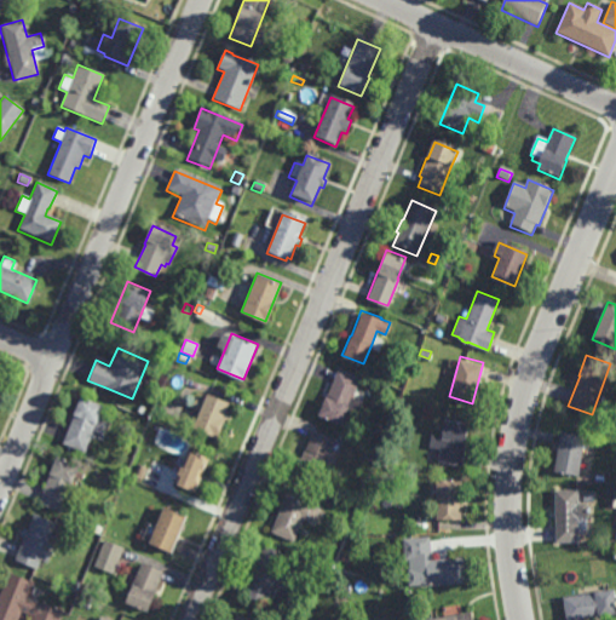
[(351,396),(362,401),(357,413),(346,409),(340,424),(317,414),(324,396),(323,396),(324,392),(326,394),(337,367),(360,377),(351,396)]
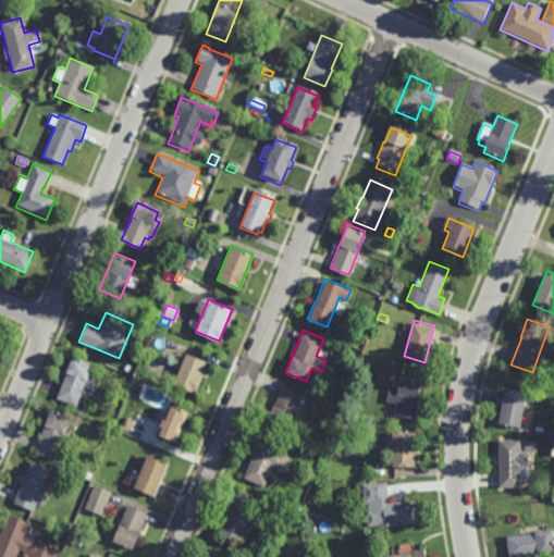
[(207,360),(201,373),(204,374),(196,393),(173,384),(179,370),(171,367),(176,354),(184,357),(186,353),(207,360)]
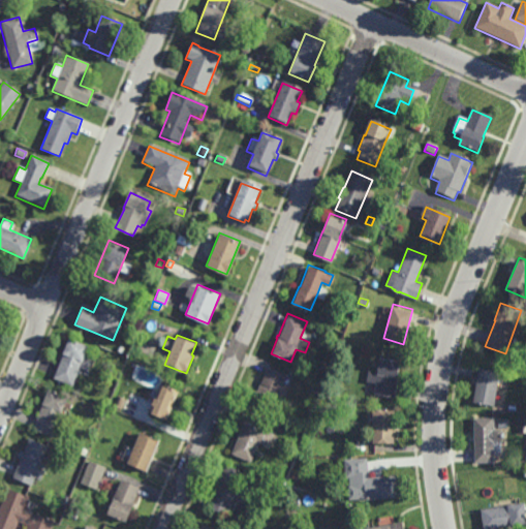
[(86,371),(79,368),(71,385),(52,378),(68,337),(88,345),(84,354),(91,356),(86,371)]
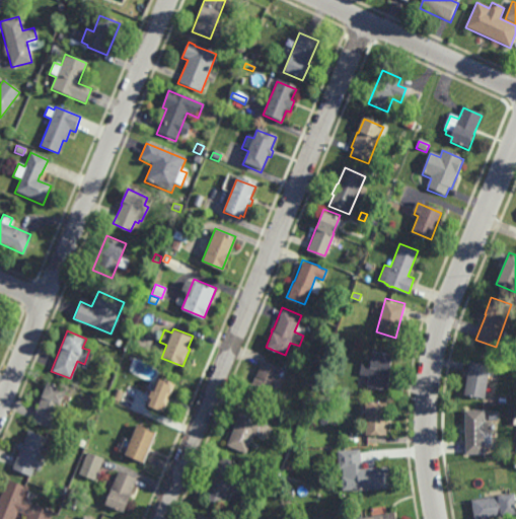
[(390,370),(389,369),(386,389),(367,386),(368,375),(359,374),(361,363),(370,365),(373,350),(392,353),(390,370)]
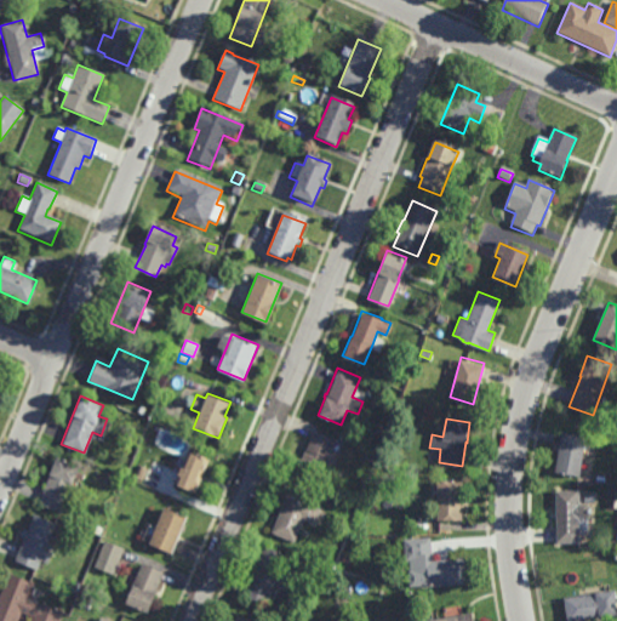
[(381,439),(372,436),(375,427),(384,431),(381,439)]
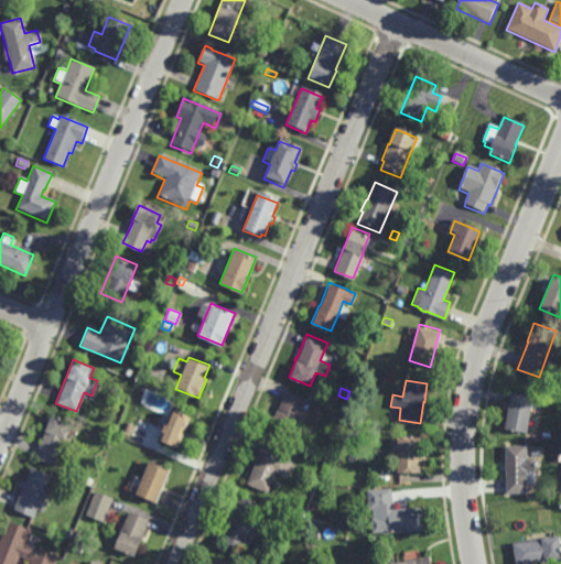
[(297,419),(295,418),(289,434),(269,426),(276,410),(277,410),(283,390),(304,398),(297,419)]
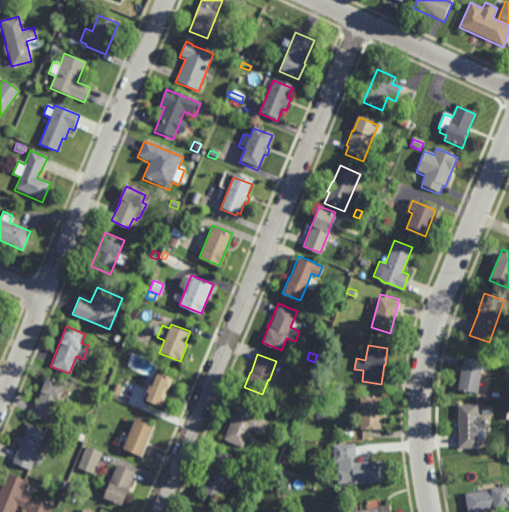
[(478,392),(458,388),(464,356),(484,360),(478,392)]
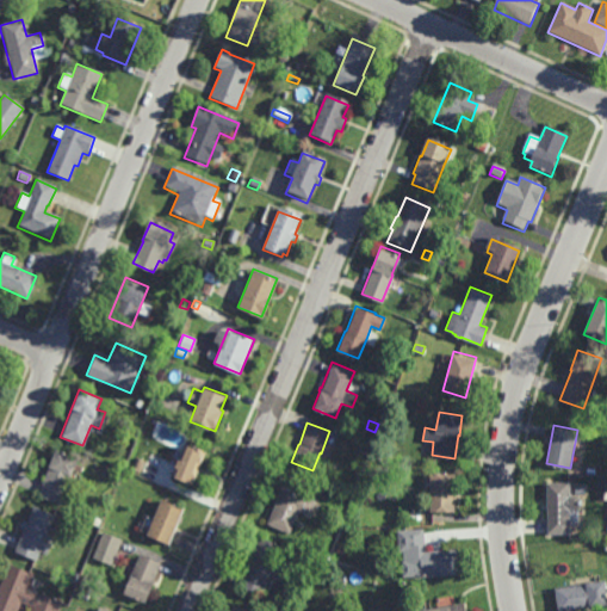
[(198,448),(198,446),(202,448),(200,449),(206,451),(192,485),(171,476),(184,442),(198,448)]
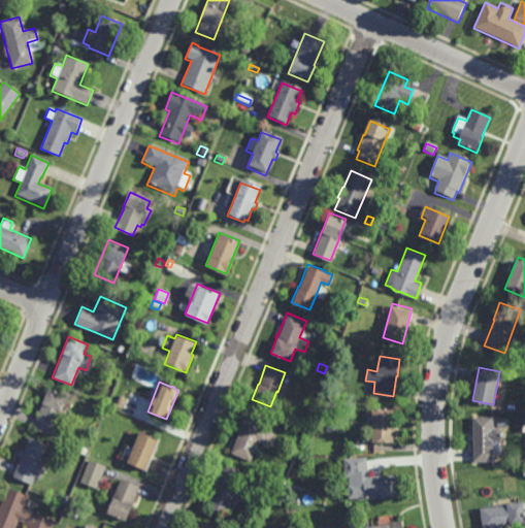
[(51,435),(31,427),(40,403),(46,388),(67,396),(51,435)]
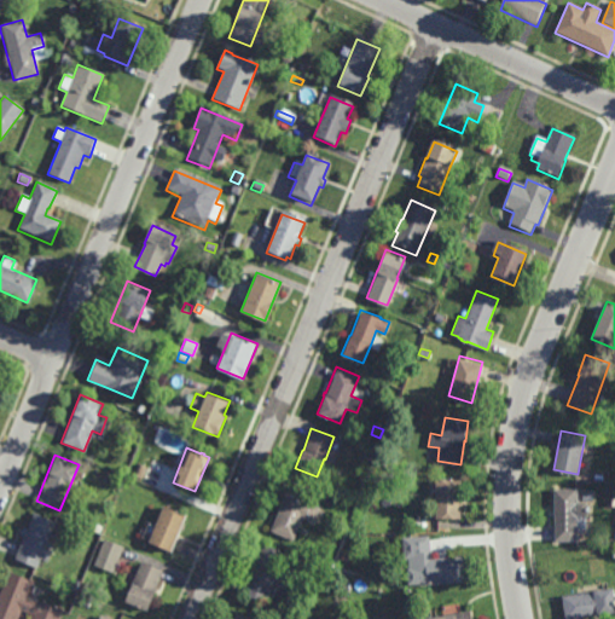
[(139,479),(131,475),(137,462),(144,467),(139,479)]
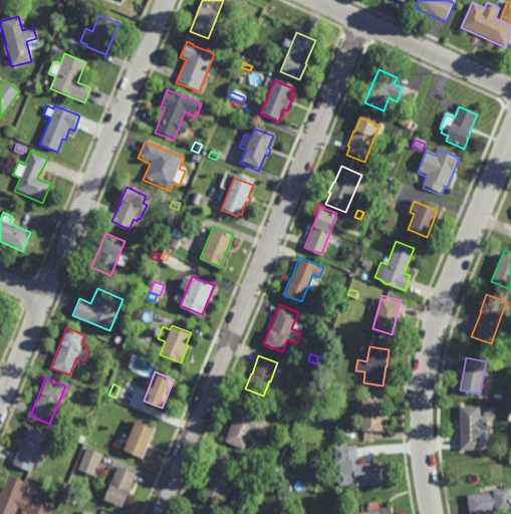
[(317,400),(314,395),(319,392),(322,397),(317,400)]
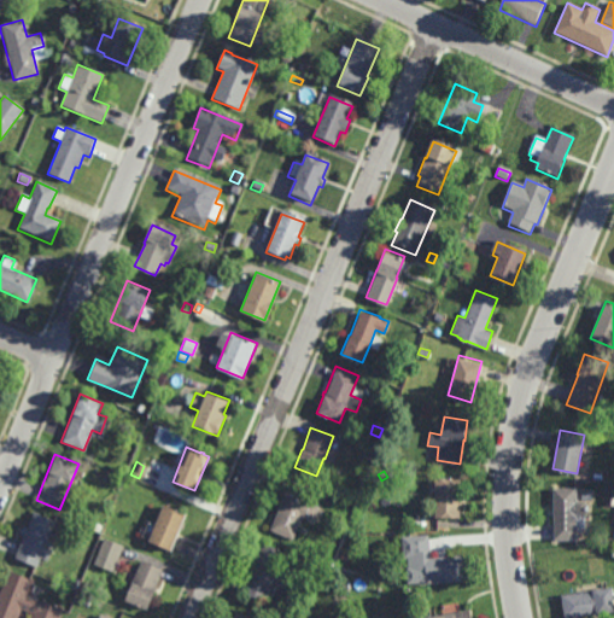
[(450,477),(450,476),(454,476),(454,477),(461,477),(460,517),(434,517),(436,477),(440,477),(442,476),(444,476),(444,477),(450,477)]
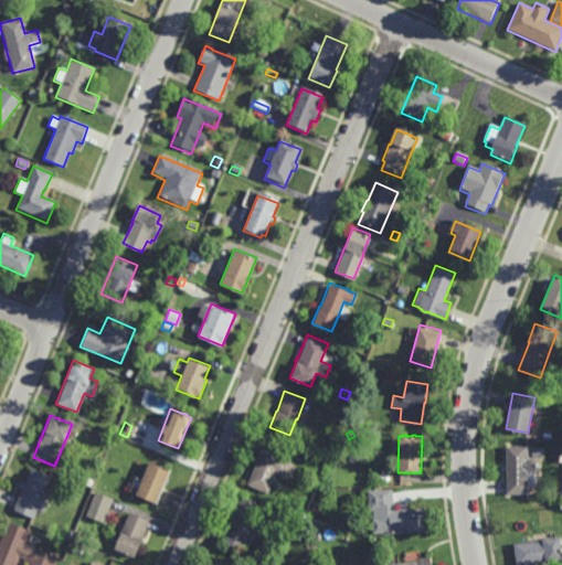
[(285,477),(275,473),(267,493),(246,484),(264,440),(285,449),(282,458),(292,462),(285,477)]
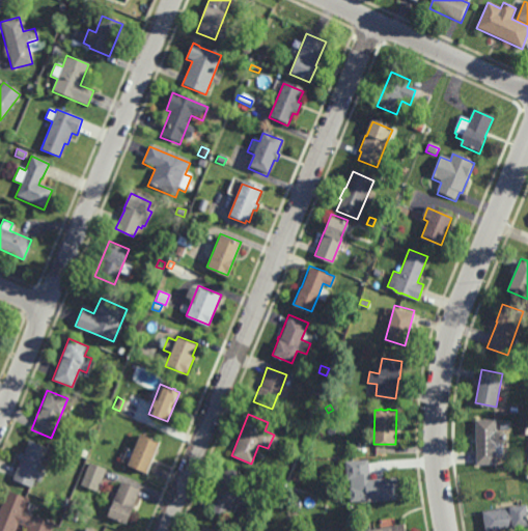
[(496,430),(504,430),(504,443),(495,443),(495,464),(476,464),(475,419),(496,418),(496,430)]
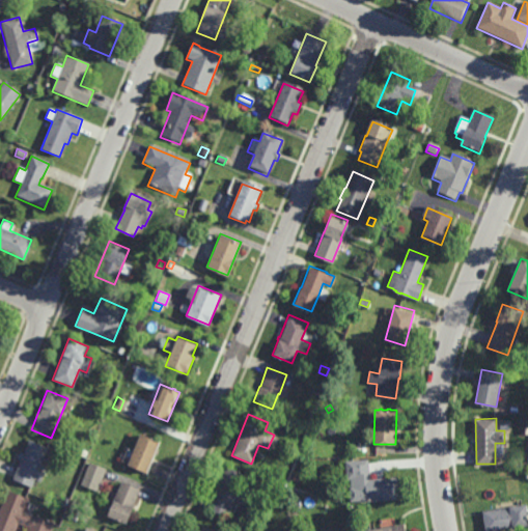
[(150,438),(151,438),(154,439),(160,442),(146,474),(127,466),(140,434),(150,438)]
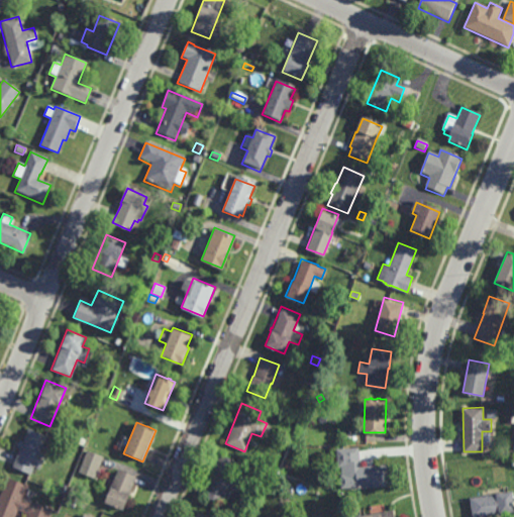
[(36,458),(41,460),(38,470),(32,467),(29,474),(10,467),(18,448),(15,446),(18,439),(21,440),(26,427),(45,435),(36,458)]
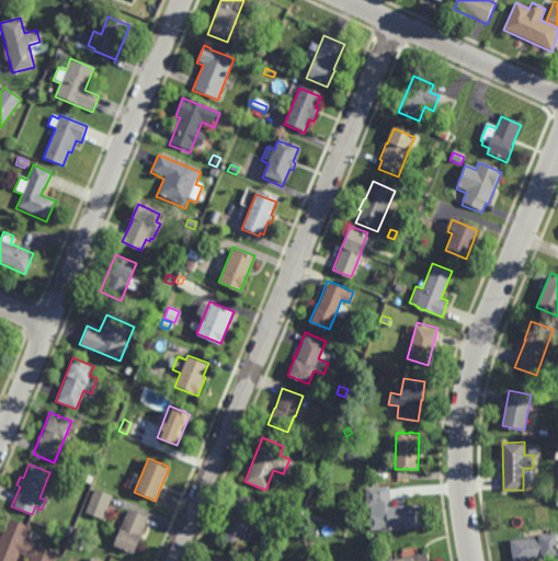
[(391,506),(420,504),(422,527),(380,530),(380,529),(369,530),(368,515),(371,515),(369,506),(366,506),(364,487),(389,485),(391,506)]
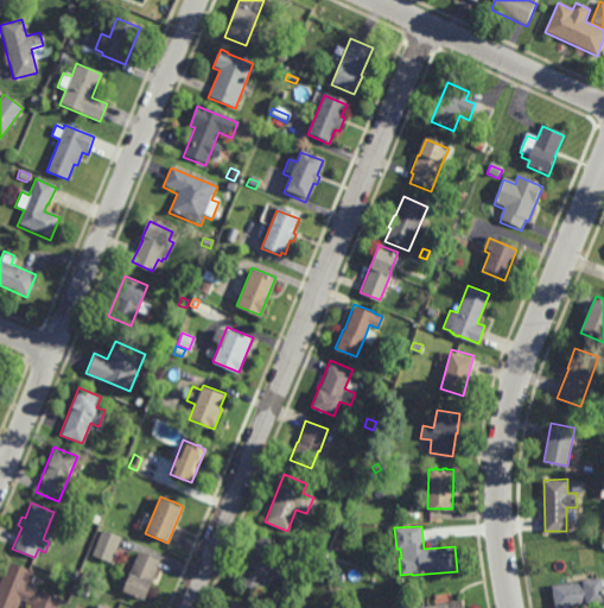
[(109,562),(91,555),(101,530),(120,538),(109,562)]
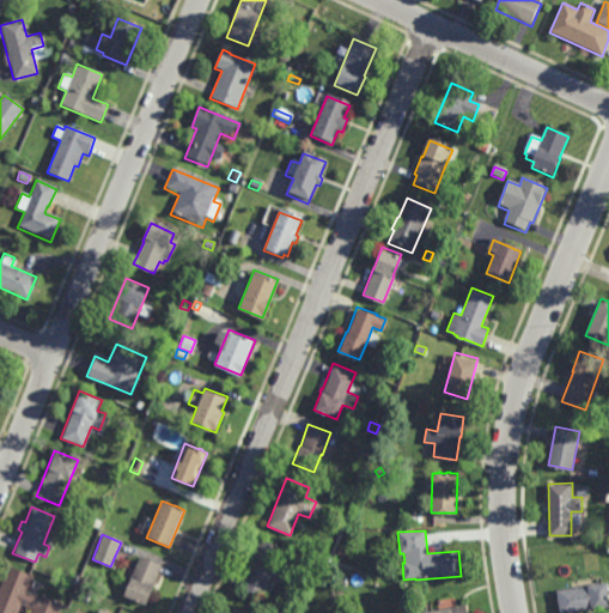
[(278,581),(269,577),(261,598),(242,589),(254,557),(262,539),(282,547),(275,563),(284,566),(278,581)]
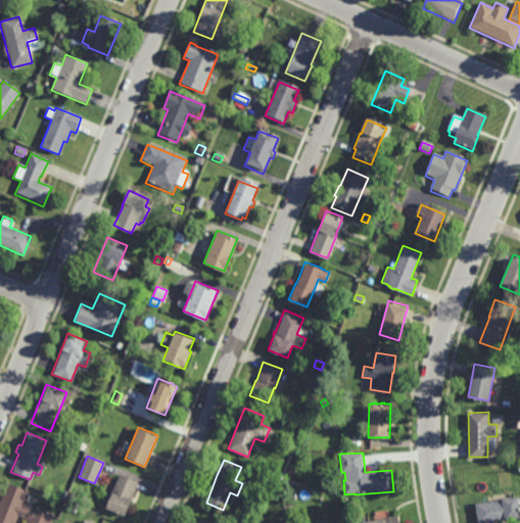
[(130,500),(131,501),(124,517),(104,508),(111,493),(110,492),(119,474),(137,482),(130,500)]
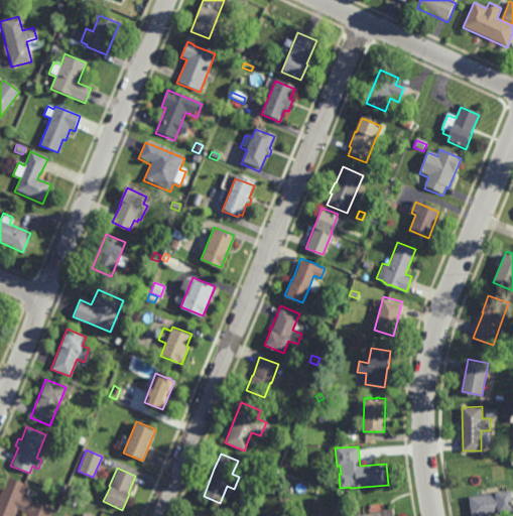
[(30,503),(31,500),(52,508),(48,515),(23,515),(25,513),(17,509),(14,515),(0,515),(0,488),(5,477),(26,485),(20,499),(30,503)]
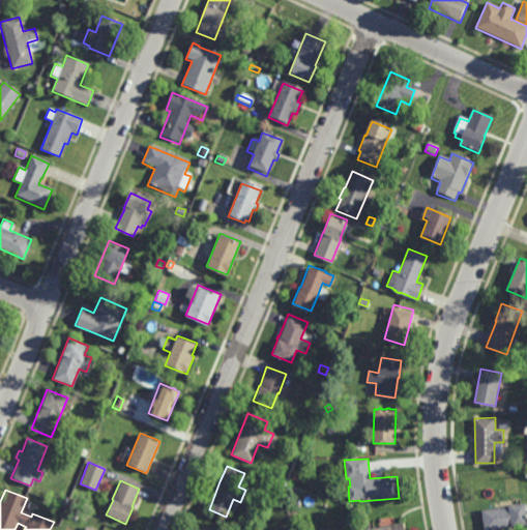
[(64,506),(59,504),(62,496),(67,498),(64,506)]
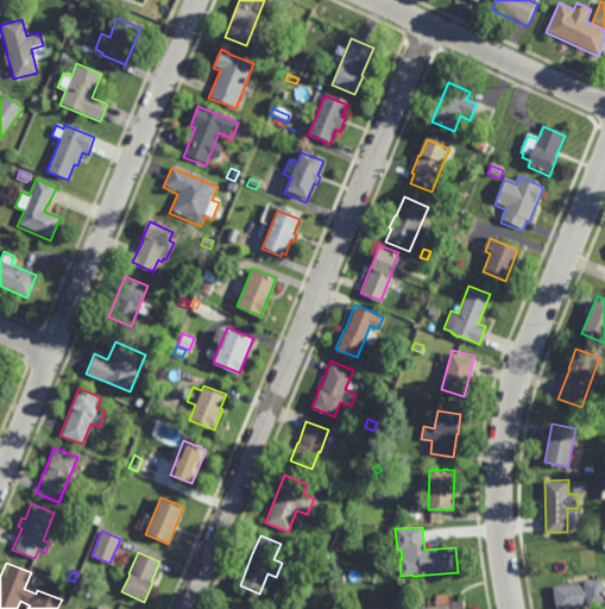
[(604,602),(587,606),(587,604),(562,608),(555,608),(552,586),(604,578),(604,585),(604,602)]
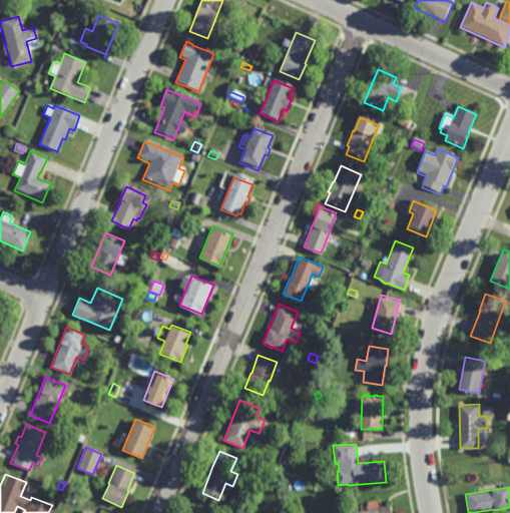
[(70,504),(63,500),(65,496),(72,500),(70,504)]
